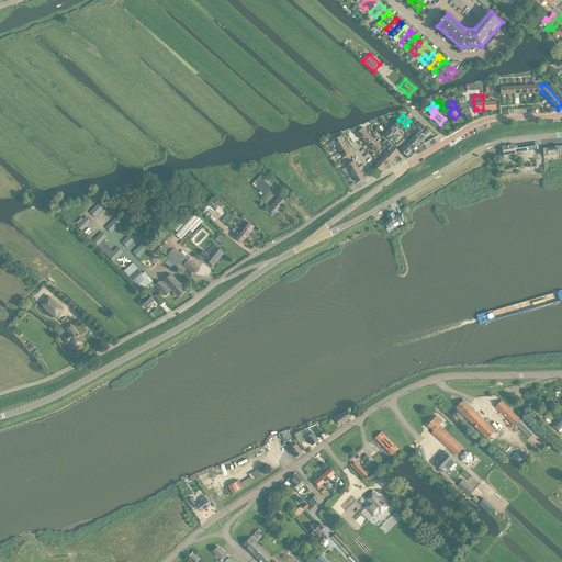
[(407,128),(405,125),(398,120),(394,125),(400,131),(403,127),(405,130),(405,131),(406,133),(409,131),(407,128)]
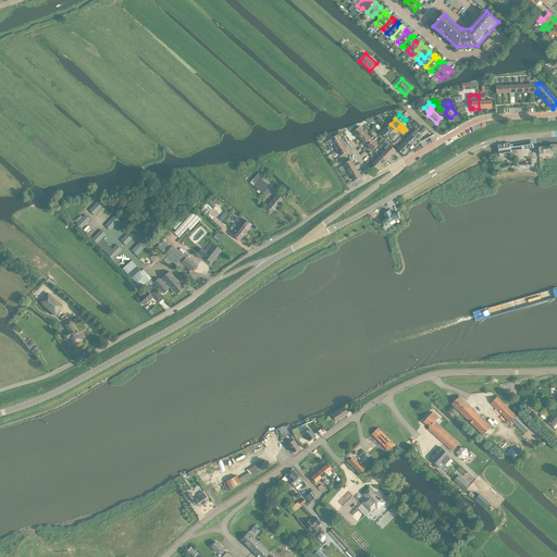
[(394,132),(396,130),(391,124),(386,128),(396,138),(399,136),(397,134),(396,135),(394,132)]
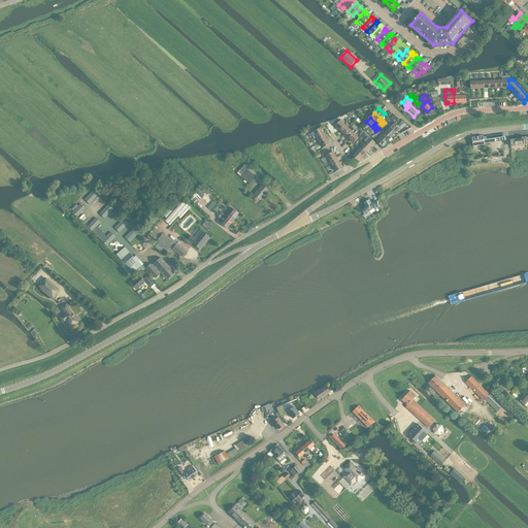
[(390,124),(388,125),(390,128),(396,133),(400,128),(399,128),(403,123),(405,122),(404,120),(403,120),(402,121),(401,121),(400,121),(396,125),(395,123),(392,126),(390,124)]
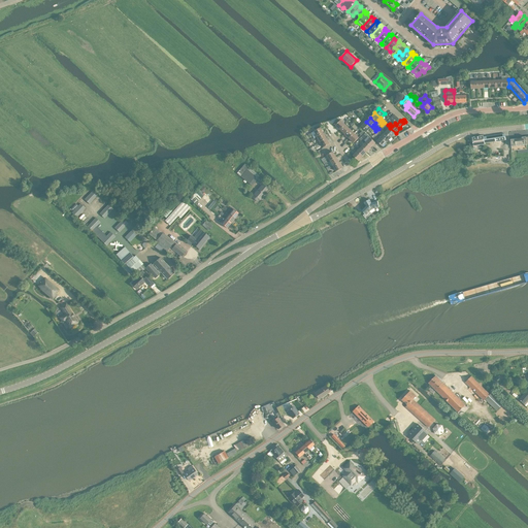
[(340,130),(345,125),(340,121),(335,126),(340,130)]
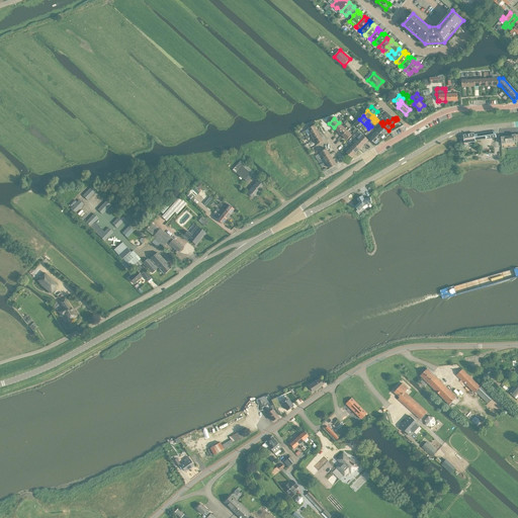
[(366,132),(368,128),(359,119),(354,124),(360,130),(362,126),(365,128),(364,130),(366,132)]
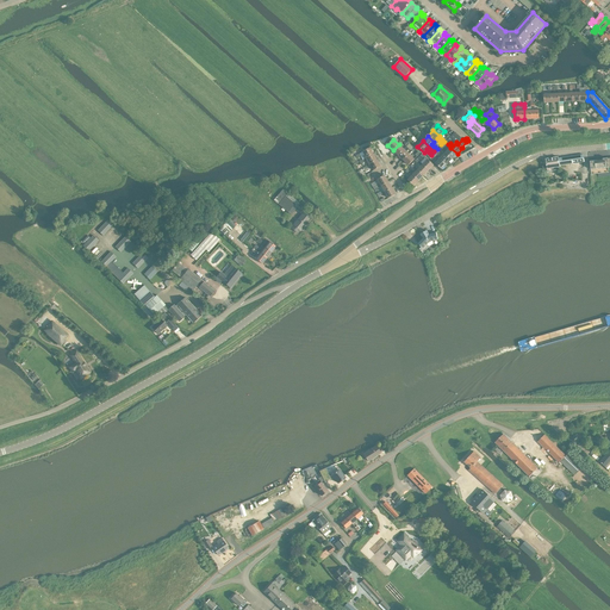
[(404,149),(400,145),(399,144),(393,150),(398,155),(404,149)]
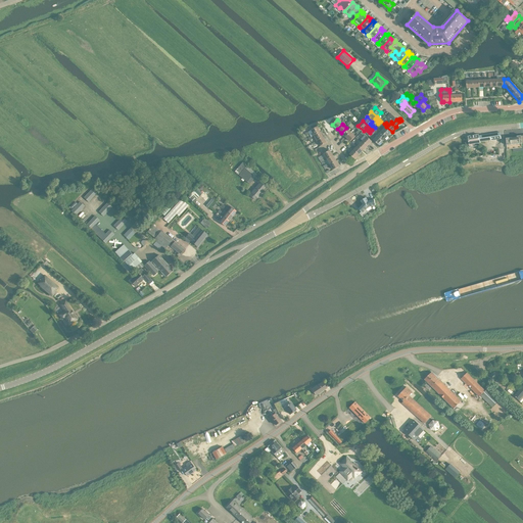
[(385,128),(382,131),(387,136),(392,132),(386,127),(384,124),(382,126),(385,128)]
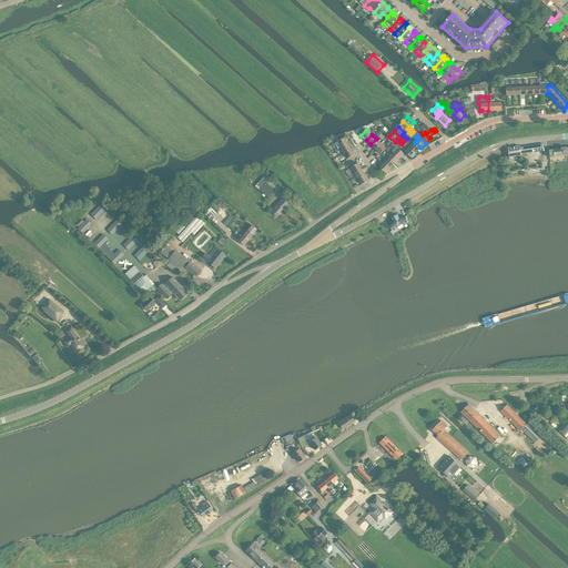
[(342,148),(348,143),(345,138),(338,142),(342,148)]
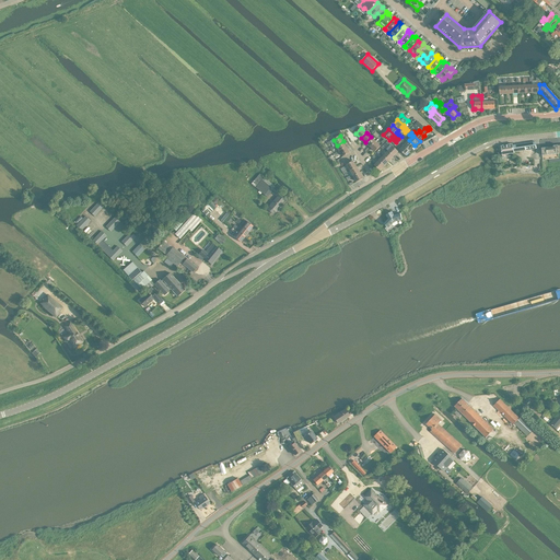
[(371,148),(376,141),(371,137),(365,142),(371,148)]
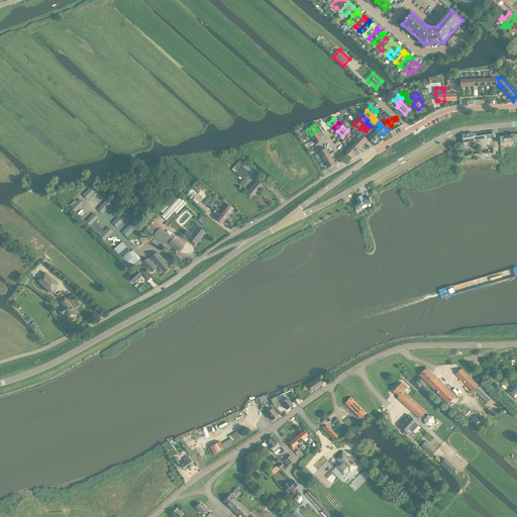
[(369,129),(367,132),(369,134),(370,133),(371,134),(372,135),(369,138),(375,143),(379,139),(374,134),(371,131),(369,129)]
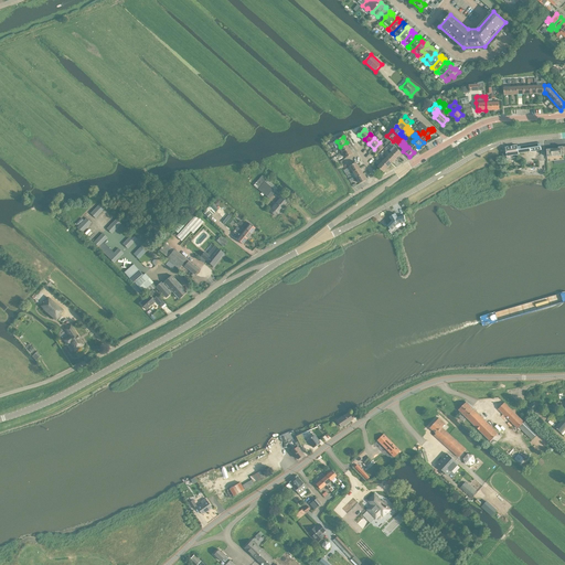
[(407,141),(405,144),(408,147),(414,152),(418,147),(413,141),(409,145),(407,141)]
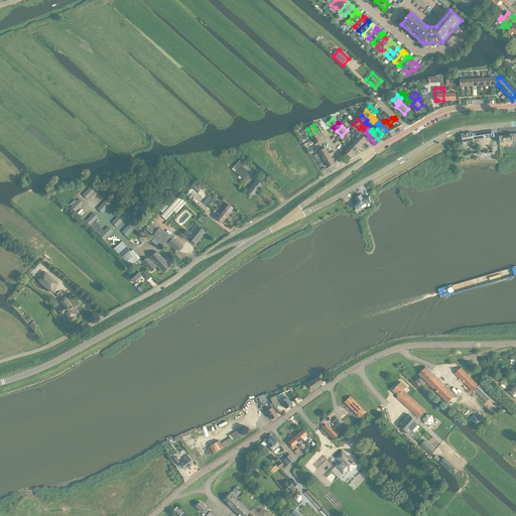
[(313,139),(319,135),(316,130),(310,134),(313,139)]
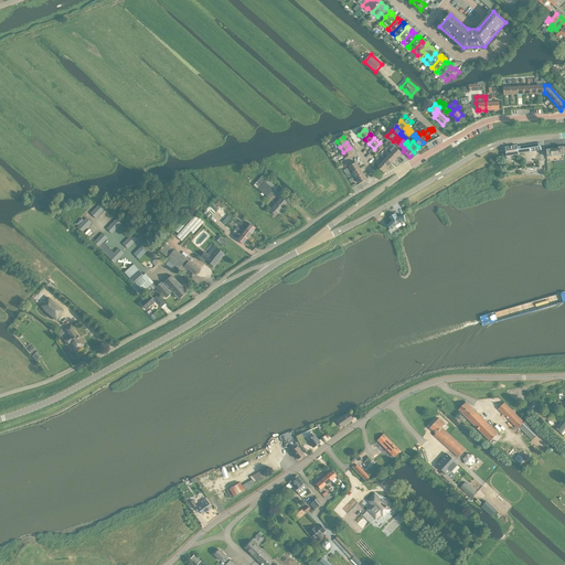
[(384,148),(383,147),(380,142),(374,149),(379,153),(384,148)]
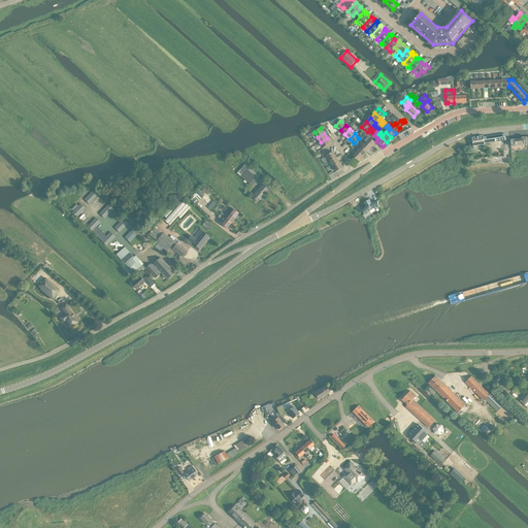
[(473,143),(470,143),(470,147),(473,146),(485,144),(485,143),(505,140),(504,134),(484,137),(484,136),(472,137),(473,143)]
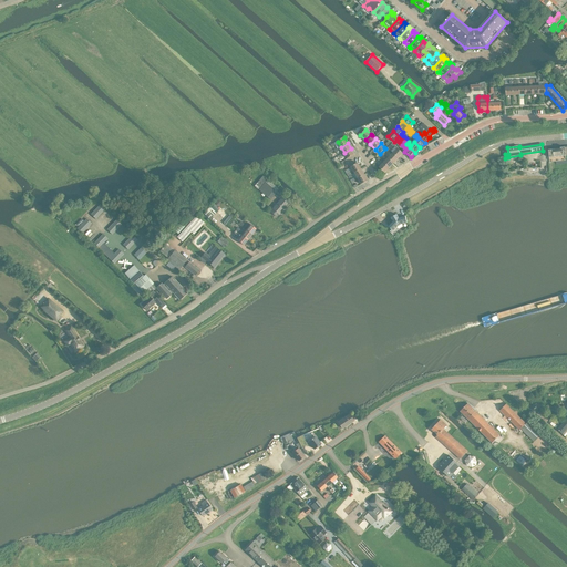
[(566,156),(566,155),(566,146),(565,147),(560,147),(560,148),(548,150),(549,157),(566,156)]
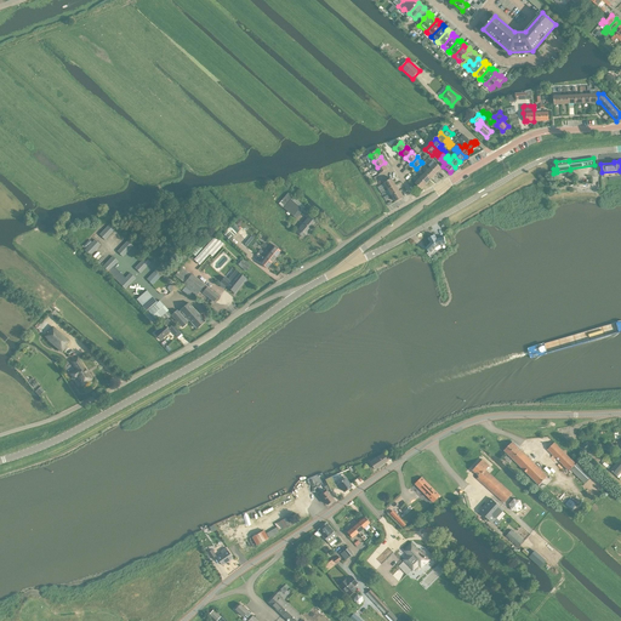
[(385,163),(377,167),(381,174),(388,170),(385,163)]
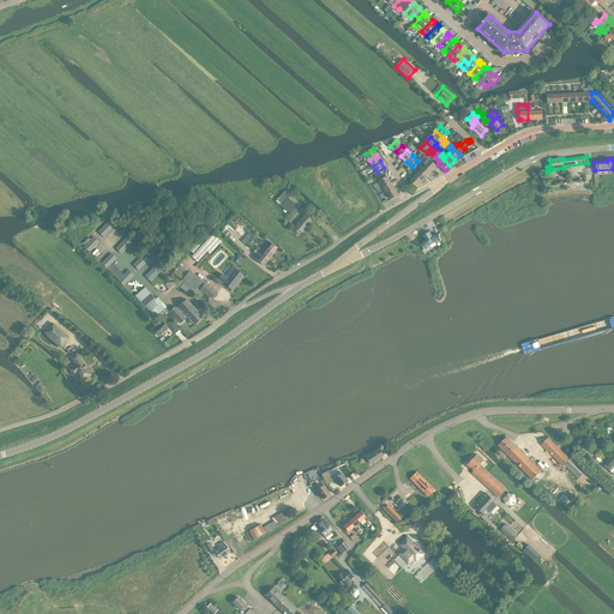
[(426,166),(432,172),(437,166),(431,161),(426,166)]
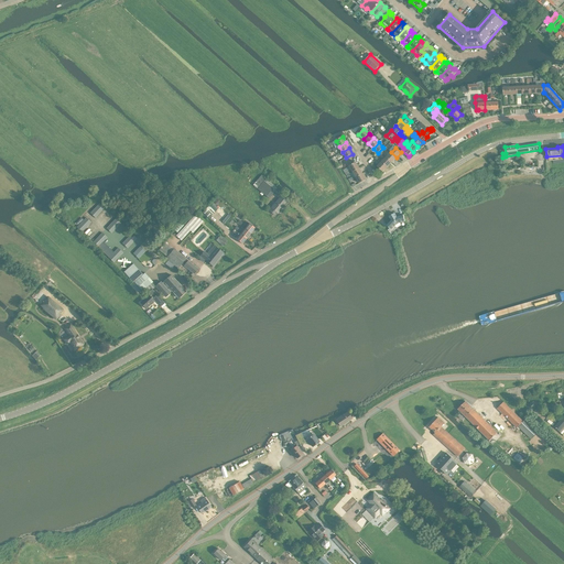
[(392,162),(397,158),(391,152),(387,156),(392,162)]
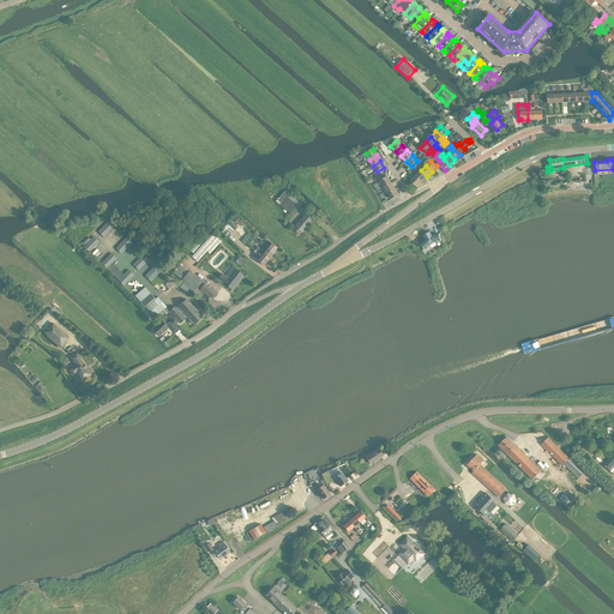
[(422,182),(427,176),(421,170),(416,176),(422,182)]
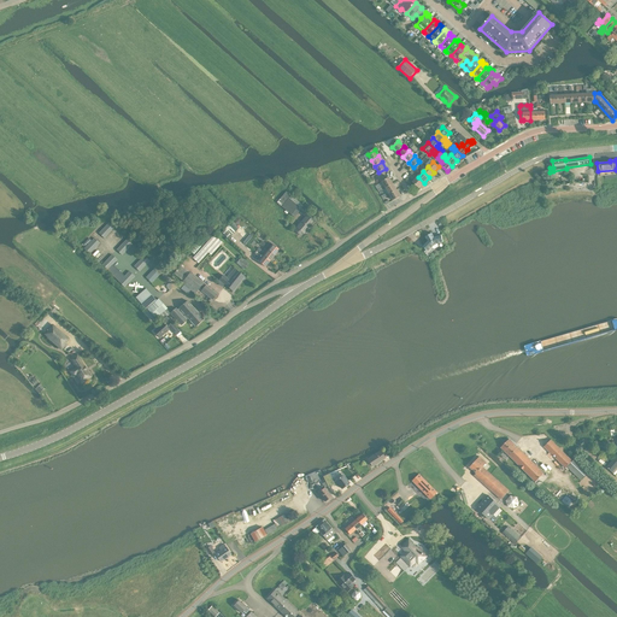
[(386,188),(393,183),(389,177),(382,182),(386,188)]
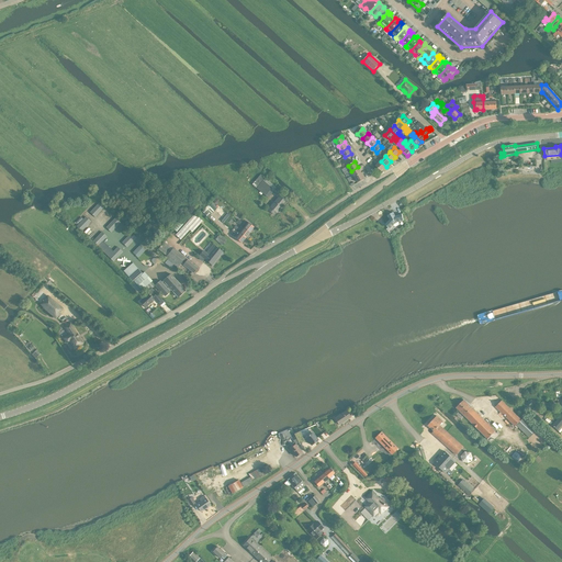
[(381,171),(386,167),(381,161),(375,166),(381,171)]
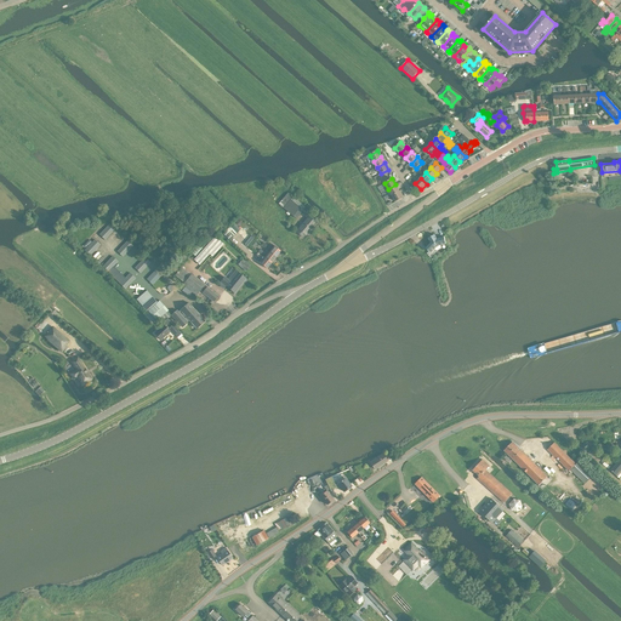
[(392,195),(399,192),(396,184),(388,189),(392,195)]
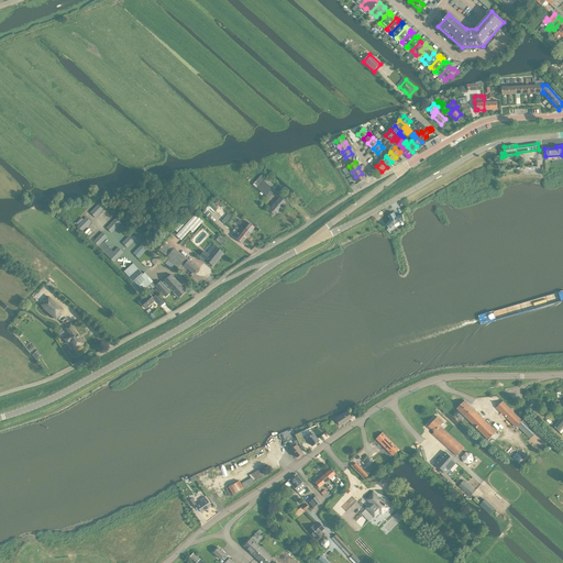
[(362,174),(355,177),(359,183),(365,179),(362,174)]
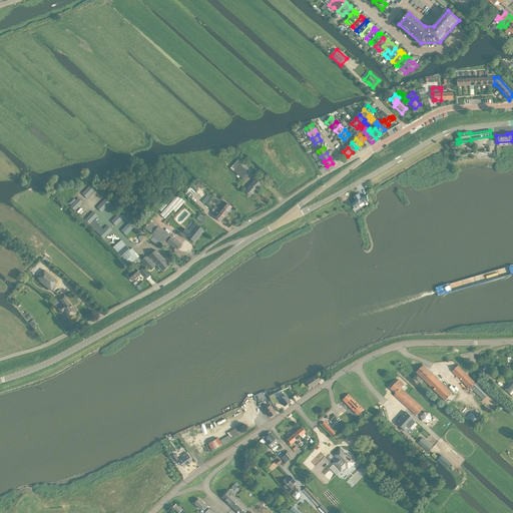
[(252,171),(241,162),(242,162),(238,159),(230,168),(234,172),(244,180),(248,175),(253,180),(244,191),(250,196),(251,193),(252,194),(262,183),(255,178),(249,174),(252,171)]
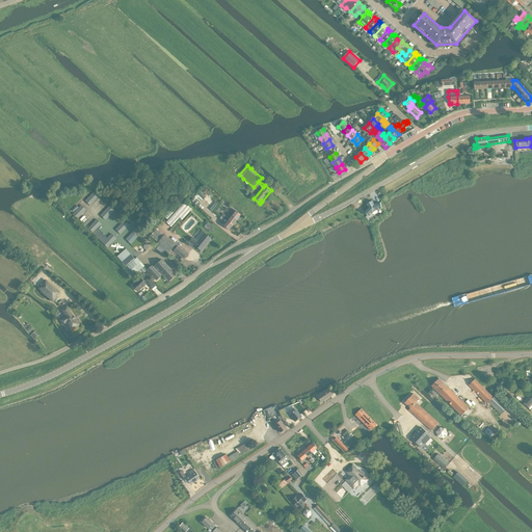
[(149,177),(151,177),(152,179),(156,178),(155,175),(158,174),(156,168),(147,173),(149,177)]
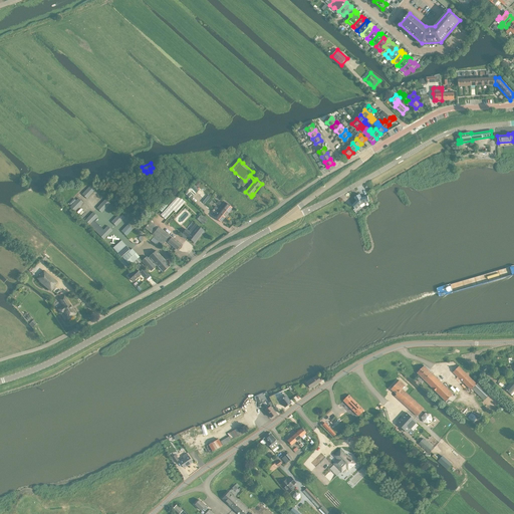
[(95,190),(91,186),(82,195),(87,199),(95,190)]
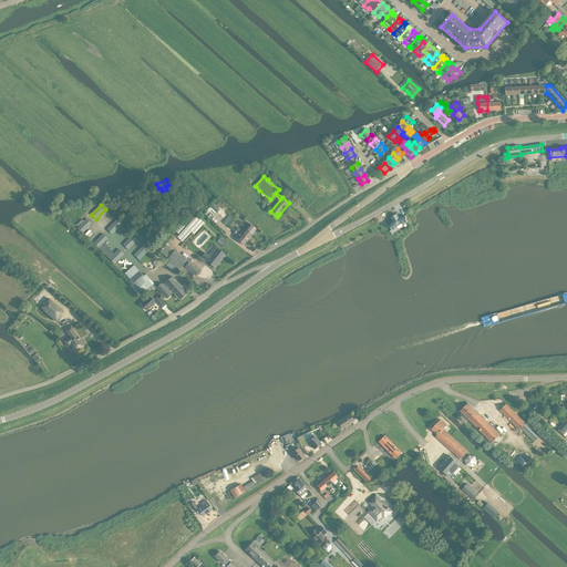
[(204,214),(210,219),(213,217),(207,210),(204,214)]
